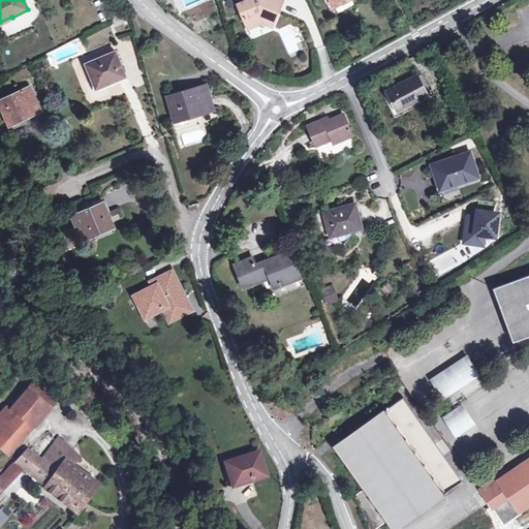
[(283,0),(251,0),(250,1),(249,0),(248,0),(238,5),(248,30),(257,26),(259,22),(266,24),(272,26),(283,0)]
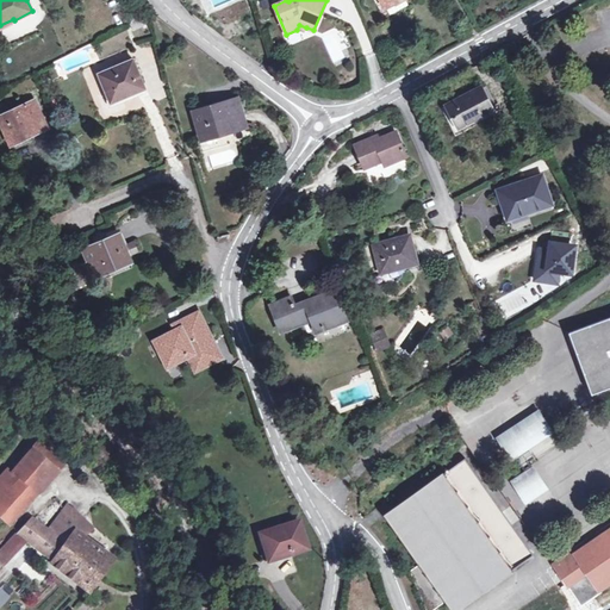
[(404,0),(399,0),(385,8),(390,16),(408,6),(404,0)]
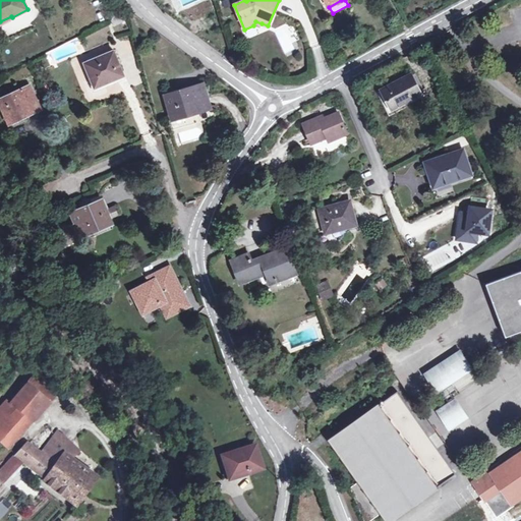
[(114,25),(129,17),(126,12),(111,20),(114,25)]
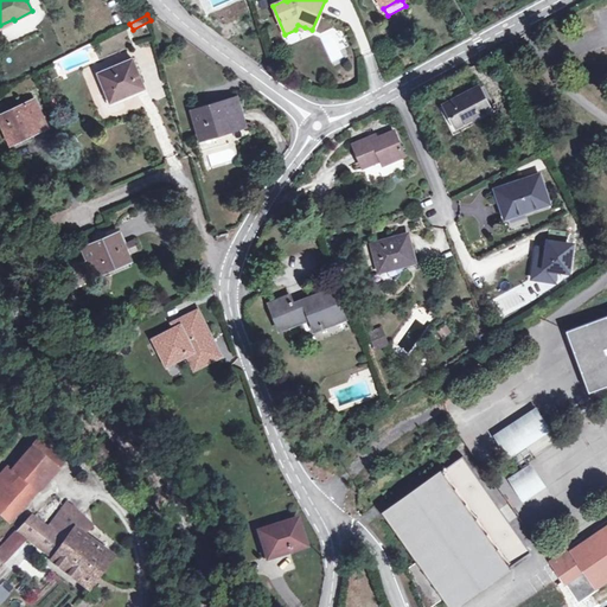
[(116,85),(121,96),(145,88),(133,59),(98,74),(106,90),(116,85)]
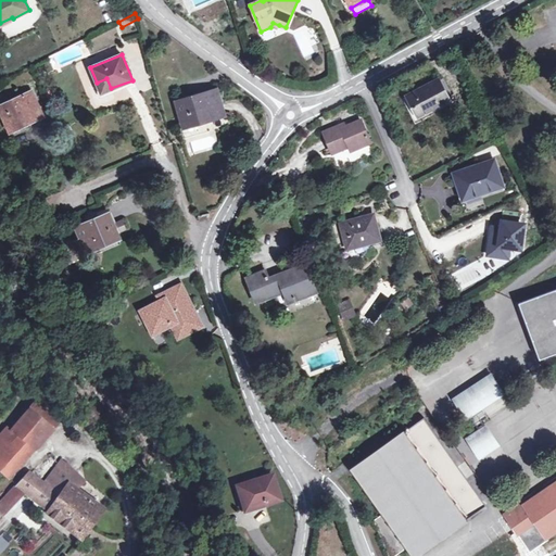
[(101,92),(111,88),(106,78),(97,83),(101,92)]
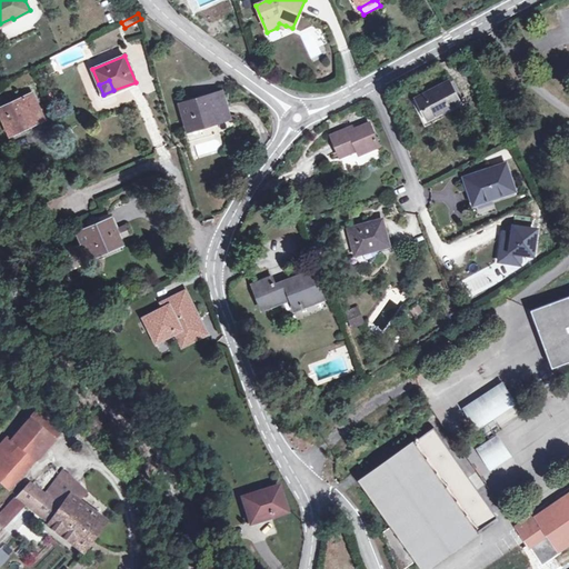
[(417,99),(428,120),(459,103),(449,82),(417,99)]
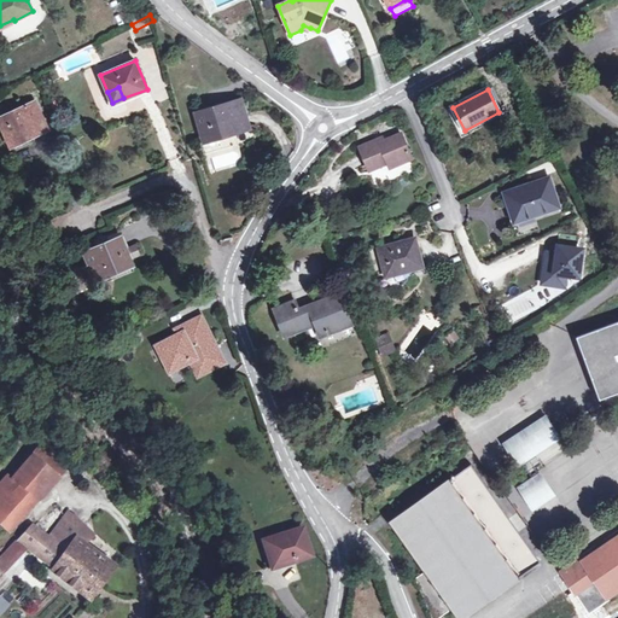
[(197,114),(205,141),(249,128),(240,100),(197,114)]
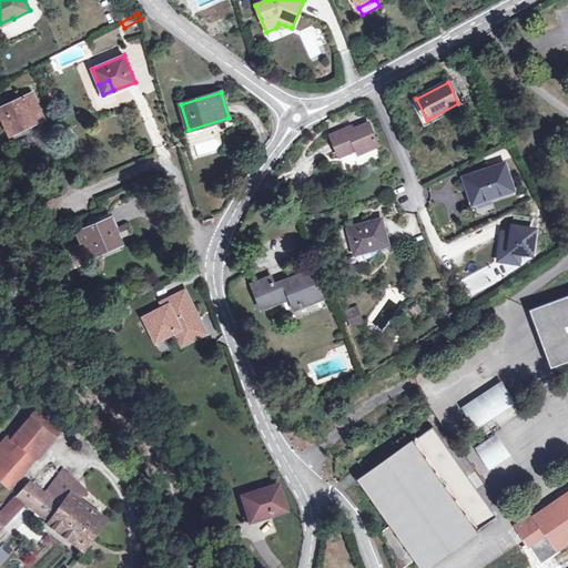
[(0,108),(0,112),(11,133),(43,118),(31,93),(0,108)]
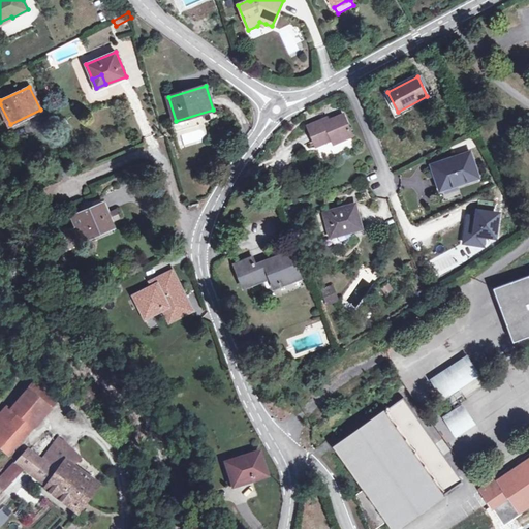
[(324,123),(323,120),(309,126),(317,146),(332,139),(338,137),(340,142),(352,136),(344,115),(330,121),(324,123)]
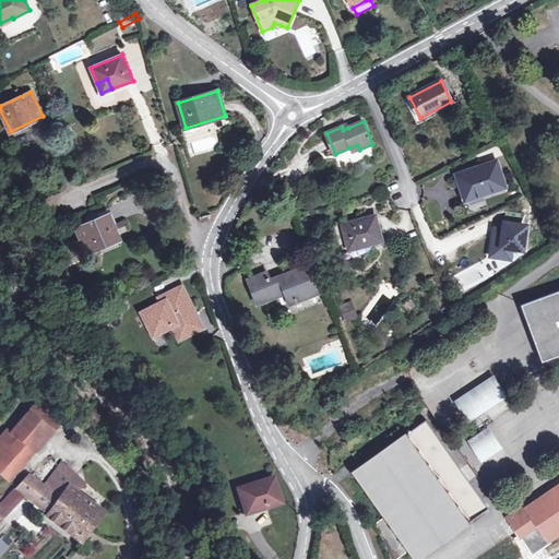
[(458,175),(466,201),(506,187),(497,162),(458,175)]
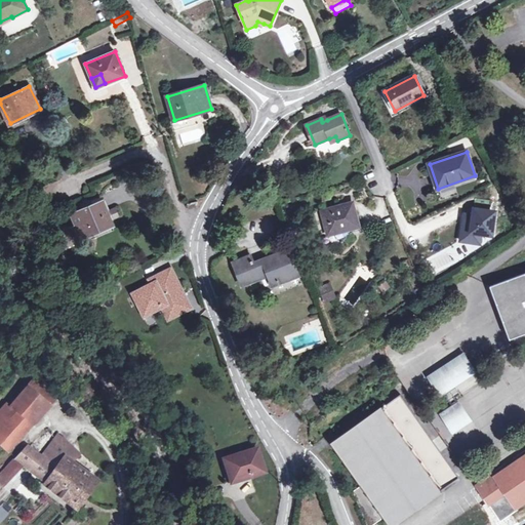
[(492,198),(476,198),(473,215),(473,219),(463,218),(460,240),(480,244),(481,234),(492,236),(496,212),(490,211),(492,198)]
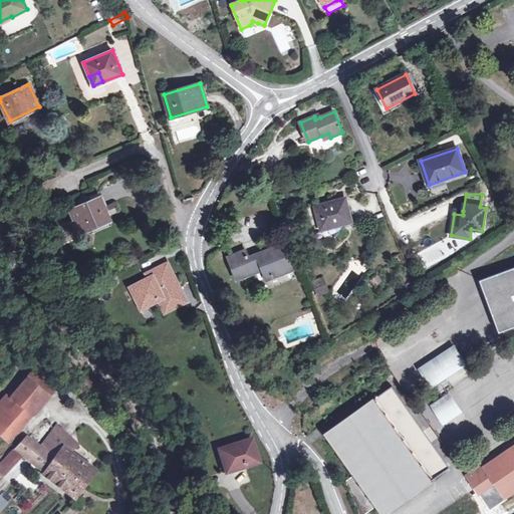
[(74,220),(79,232),(91,227),(92,229),(110,222),(100,198),(70,211),(74,220)]
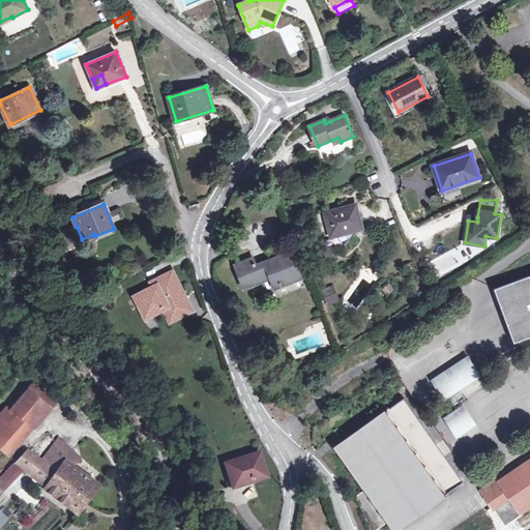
[(188,206),(189,212),(201,209),(199,204),(188,206)]
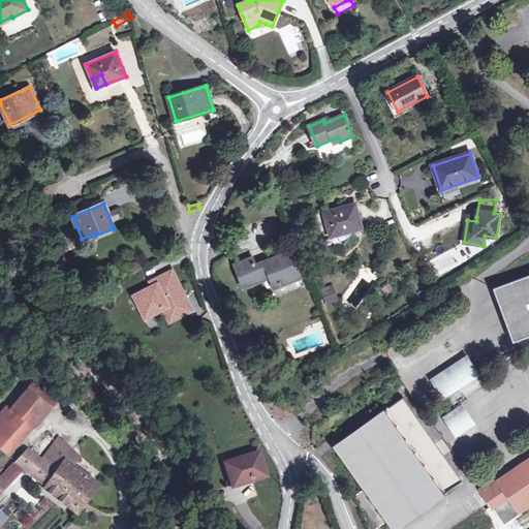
[(324,213),(331,237),(361,228),(354,205),(324,213)]
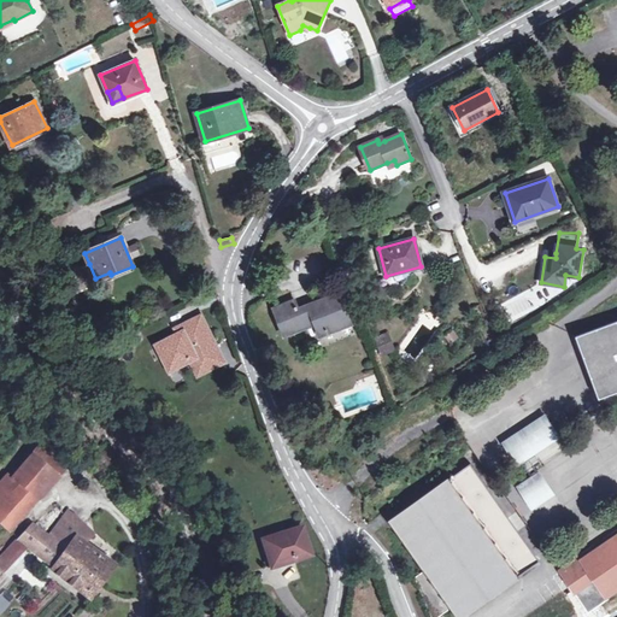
[(95,278),(89,264),(81,268),(88,285),(97,281),(95,278)]
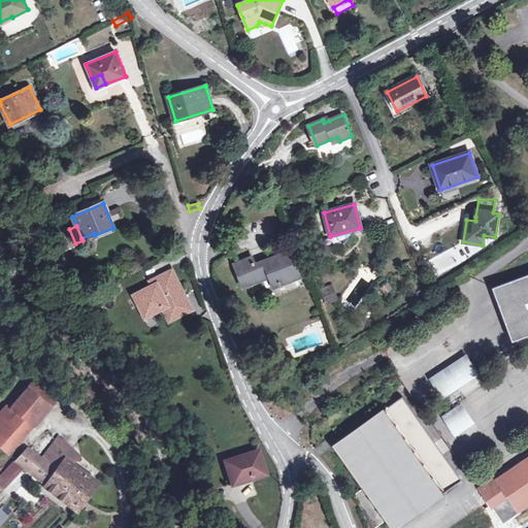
[(290,251),(264,261),(255,265),(254,262),(252,257),(233,264),(243,289),(261,282),(266,293),(273,290),(272,286),(299,274),(290,251)]
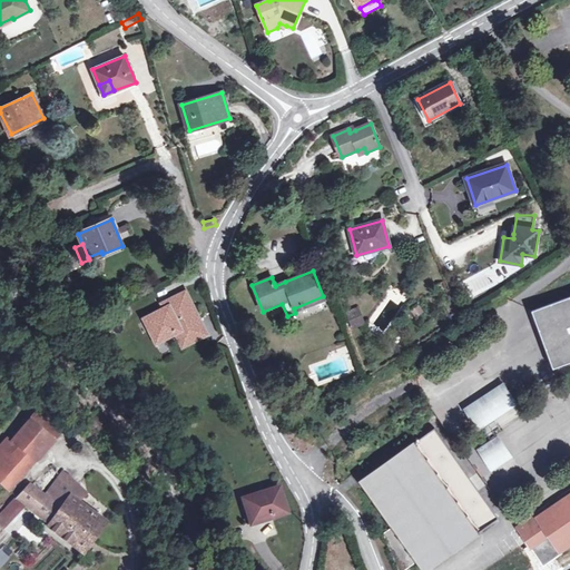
[(158,338),(177,330),(184,343),(204,333),(197,320),(200,317),(196,310),(193,312),(185,295),(172,303),(176,311),(170,314),(168,311),(148,321),(158,338)]
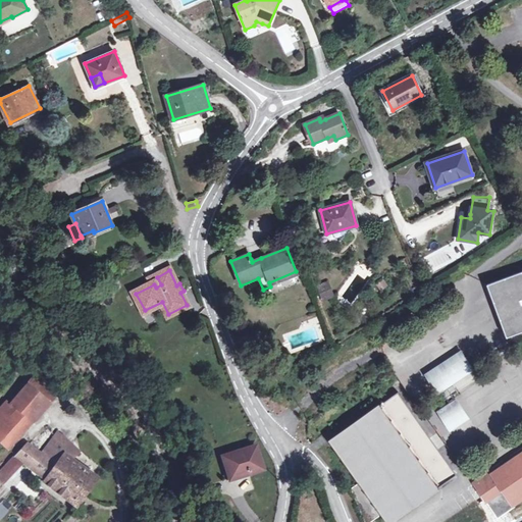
[(521,272),(487,285),(506,337),(521,330),(521,272)]
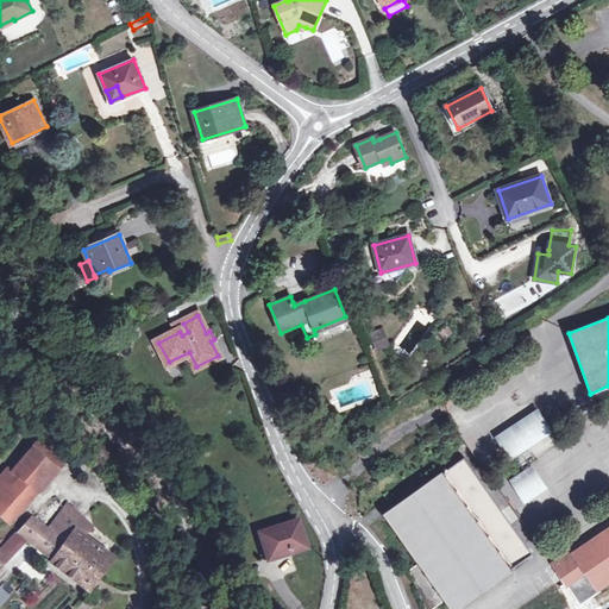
[(449,325),(439,332),(444,339),(453,333),(449,325)]
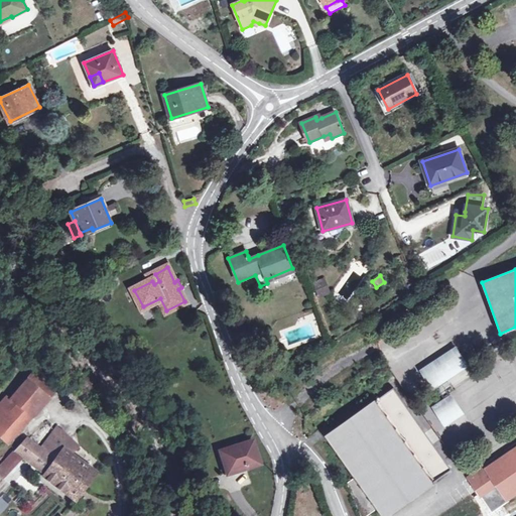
[(313,283),(319,298),(331,294),(325,278),(313,283)]
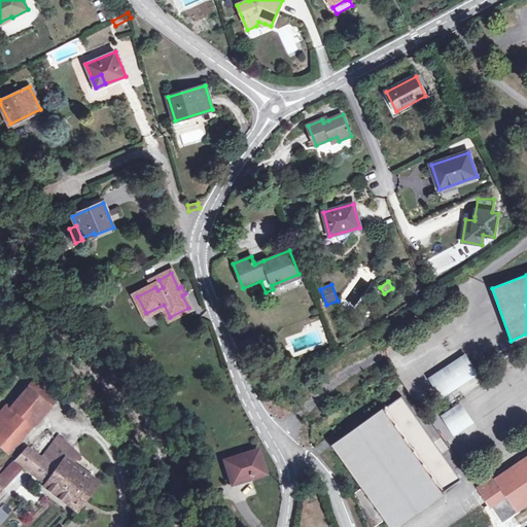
[(428,380),(440,396),(475,372),(462,355),(428,380)]
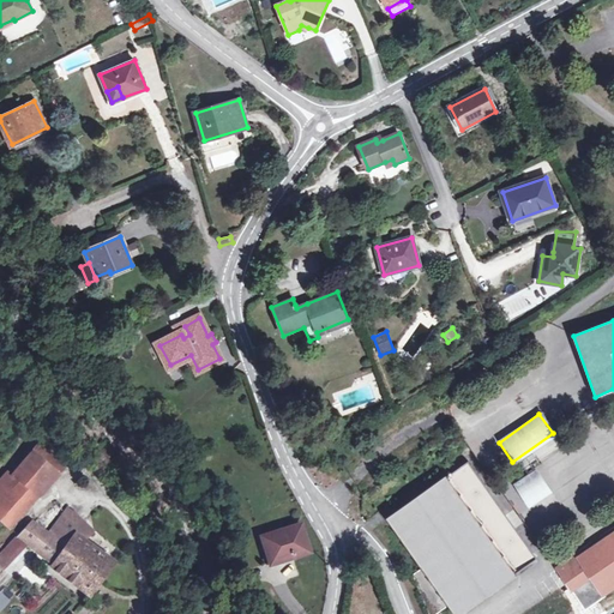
[(42,440),(32,452),(58,474),(67,462),(42,440)]
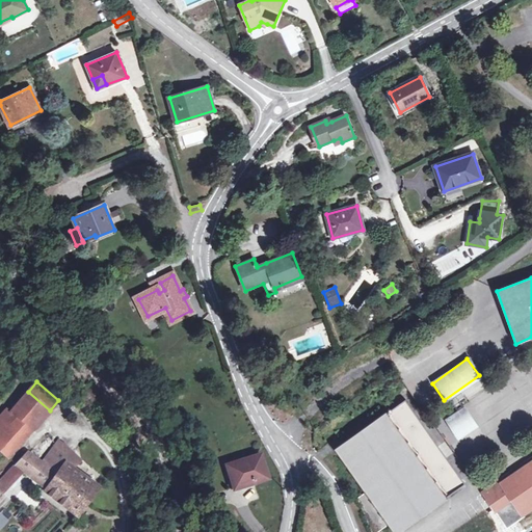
[(28,392),(20,401),(42,420),(50,410),(28,392)]
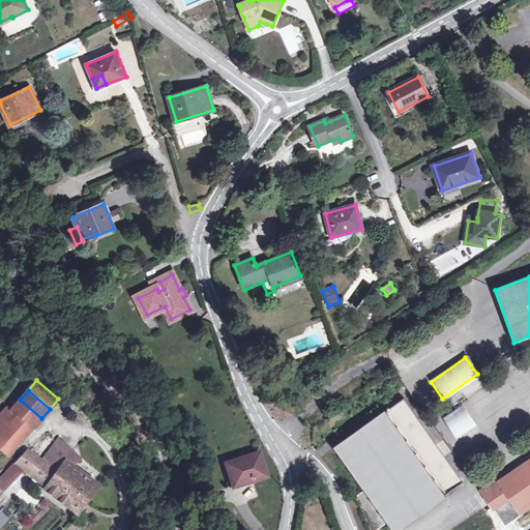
[(9,411),(16,416),(0,434),(0,449),(7,455),(41,418),(20,400),(9,411)]
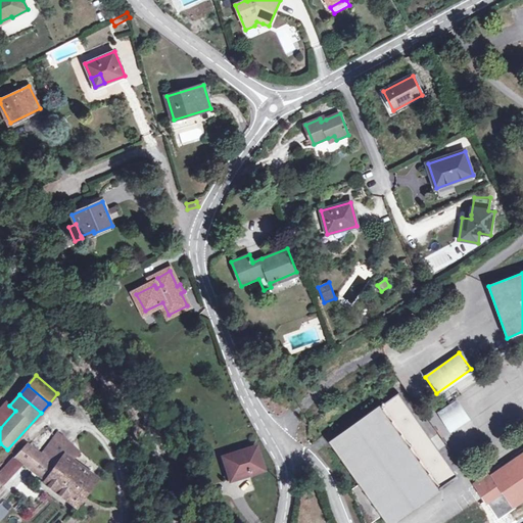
[(399,394),(394,397),(453,479),(458,476),(399,394)]
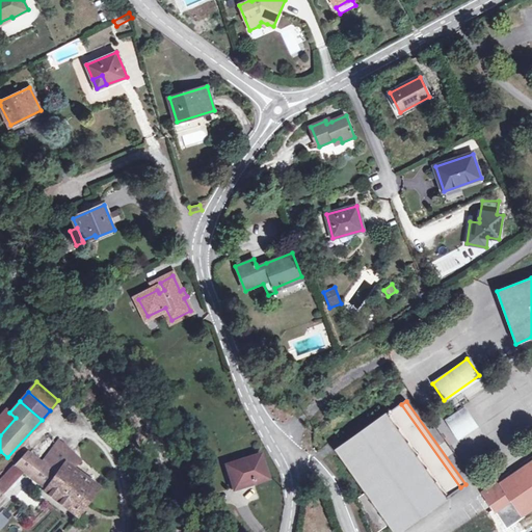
[(460,487),(401,404),(388,414),(387,413),(335,450),(366,491),(358,497),(373,531),(378,531),(389,525),(394,531),(400,531),(448,498),(448,497),(460,487)]
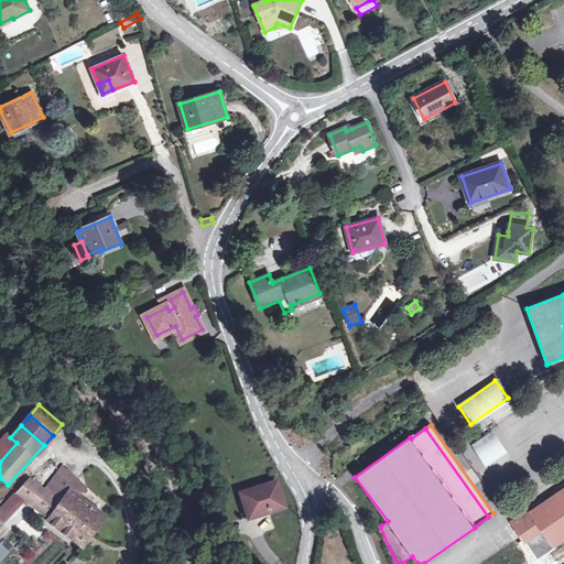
[(474,445),(487,464),(506,451),(492,433),(474,445)]
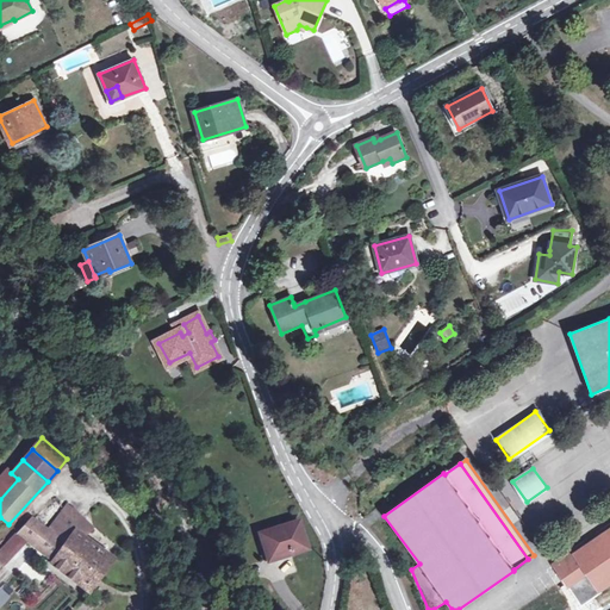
[(11,473),(7,470),(0,477),(0,499),(18,479),(11,473)]
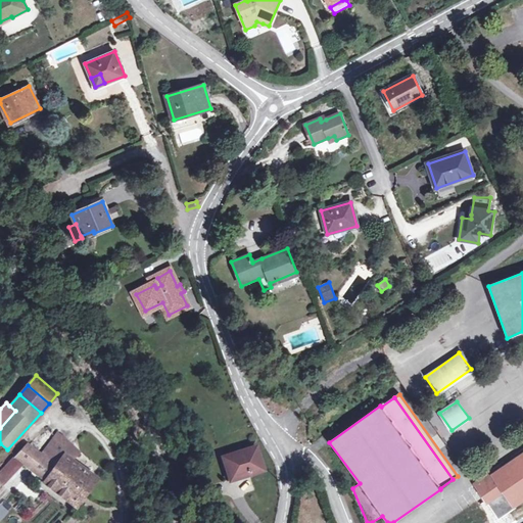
[(437,434),(431,437),(438,448),(444,444),(437,434)]
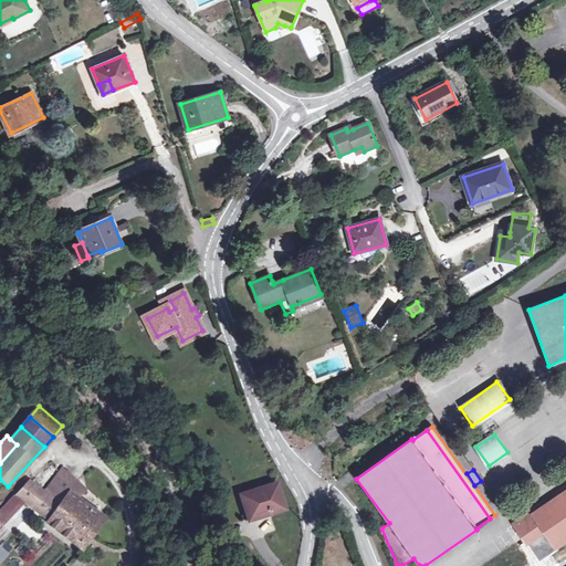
[(83,489),(69,474),(51,499),(61,506),(70,494),(75,499),(83,489)]
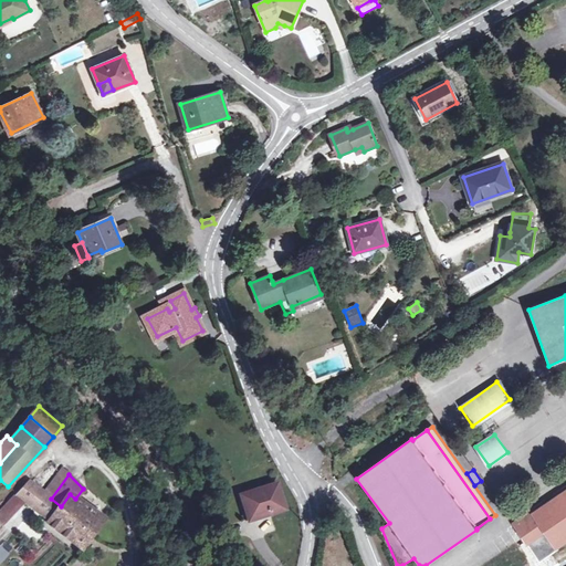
[(241,495),(249,517),(269,512),(270,514),(284,509),(278,484),(241,495)]
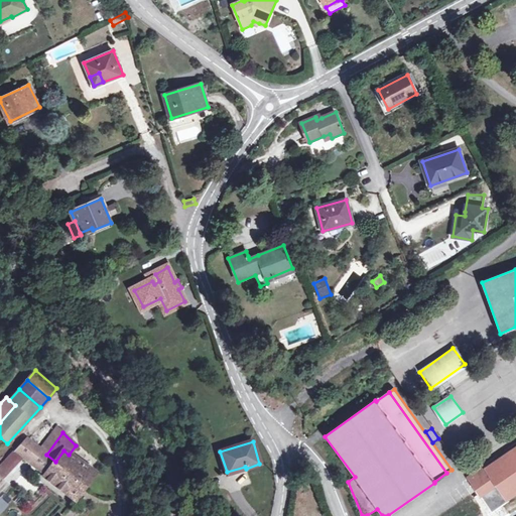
[(76,445),(69,455),(80,463),(85,456),(76,445)]
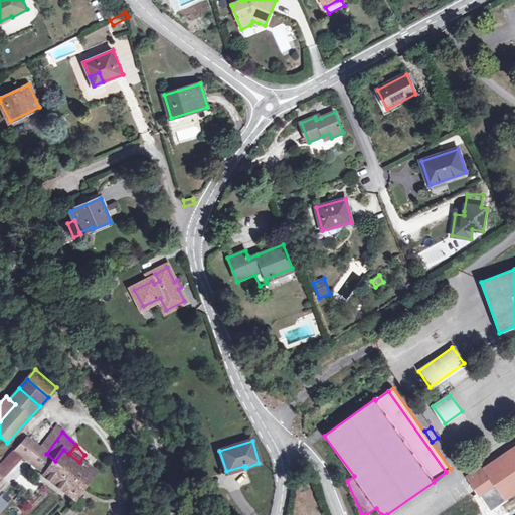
[(508,500),(506,497),(514,491),(514,447),(486,467),(485,465),(468,477),(491,511),(508,500)]
